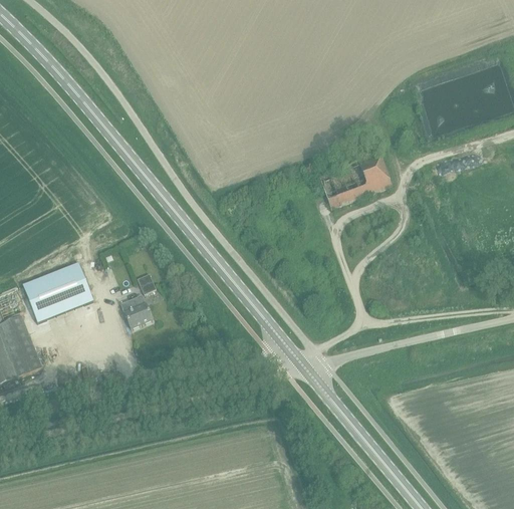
[(378,150),(318,172),(331,208),(393,185),(378,150)]
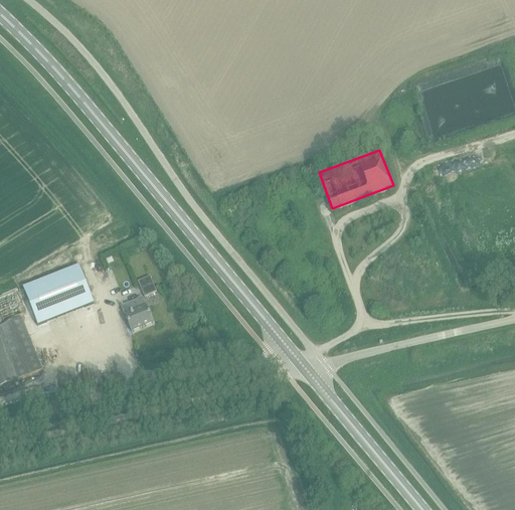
[(78,262),(22,284),(37,322),(94,300),(78,262)]
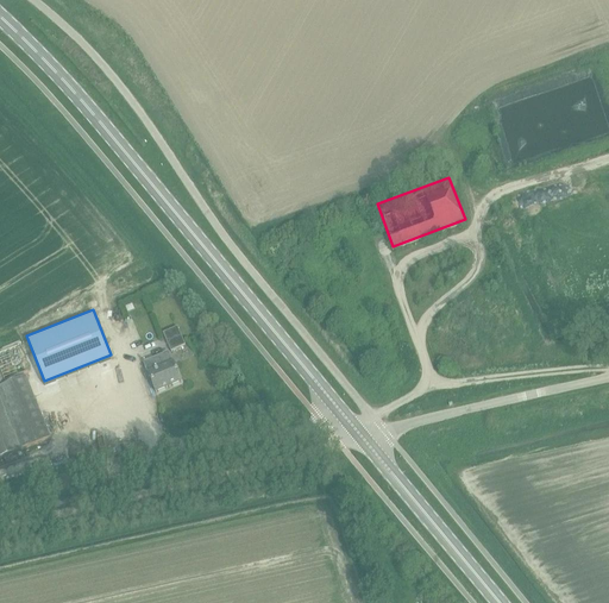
[(181,377),(176,365),(173,358),(168,347),(145,357),(144,356),(143,357),(143,358),(148,369),(156,388),(181,377)]
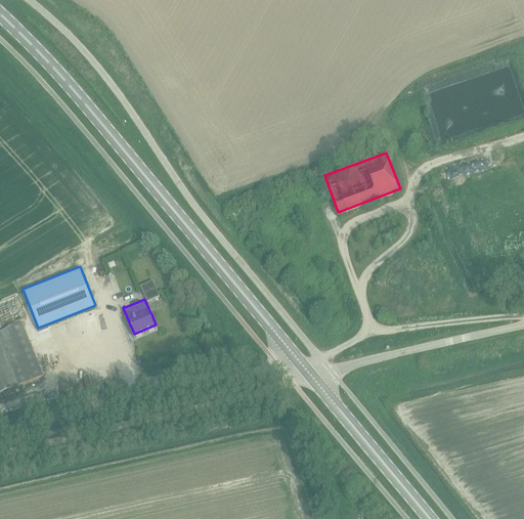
[(0,313),(0,390),(3,389),(5,393),(19,388),(18,383),(43,373),(20,319),(5,326),(0,313)]
